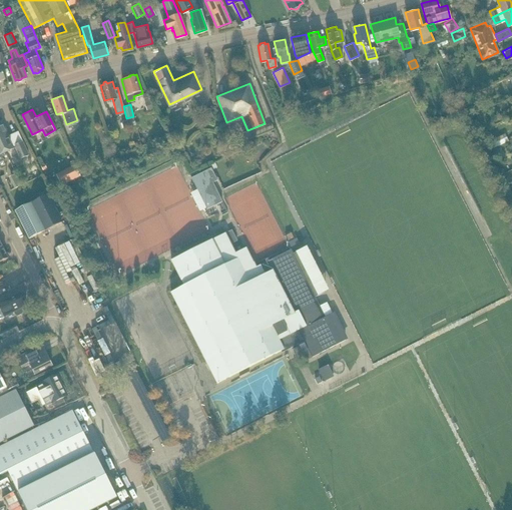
[(123,126),(134,123),(135,123),(133,117),(121,120),(123,126)]
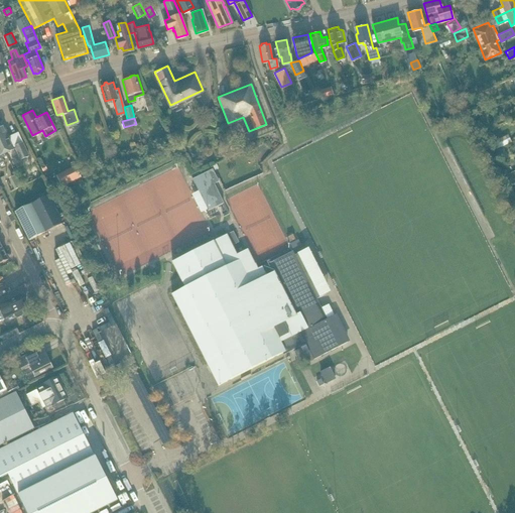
[(1,120),(0,120),(0,142),(2,147),(3,146),(3,147),(5,150),(13,146),(12,146),(14,145),(20,158),(28,154),(19,134),(16,135),(15,132),(8,135),(1,120)]
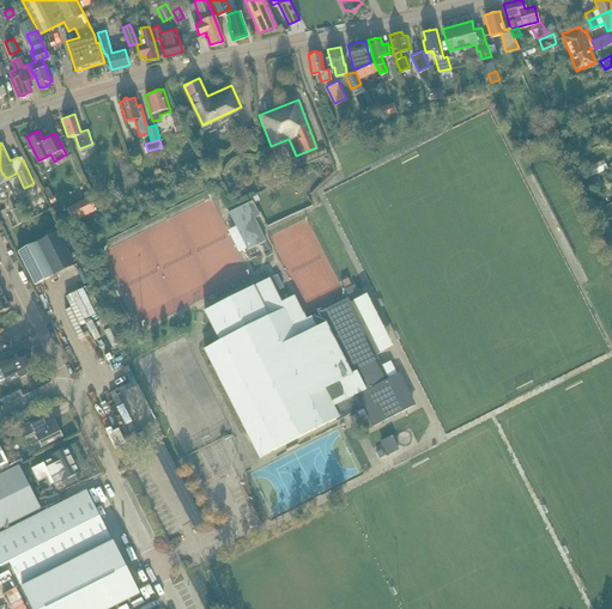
[(600,159),(585,166),(588,175),(604,168),(600,159)]
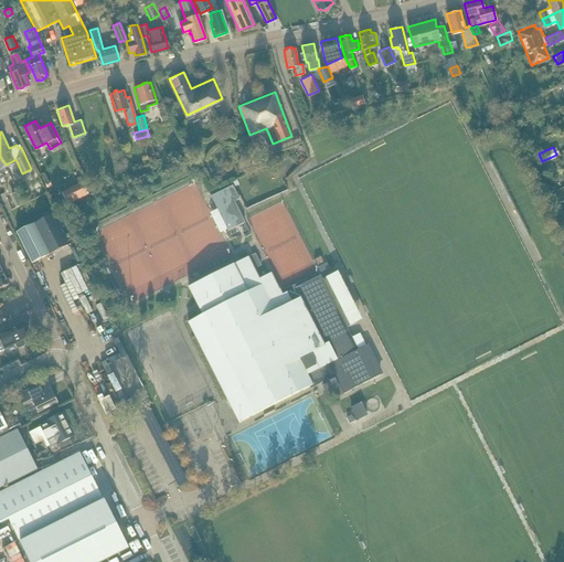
[(550,160),(544,162),(550,175),(555,171),(550,160)]
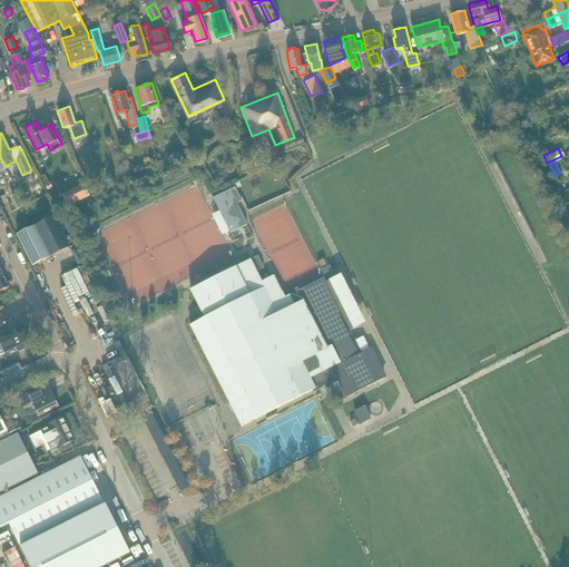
[(82,183),(75,186),(80,198),(88,194),(82,183)]
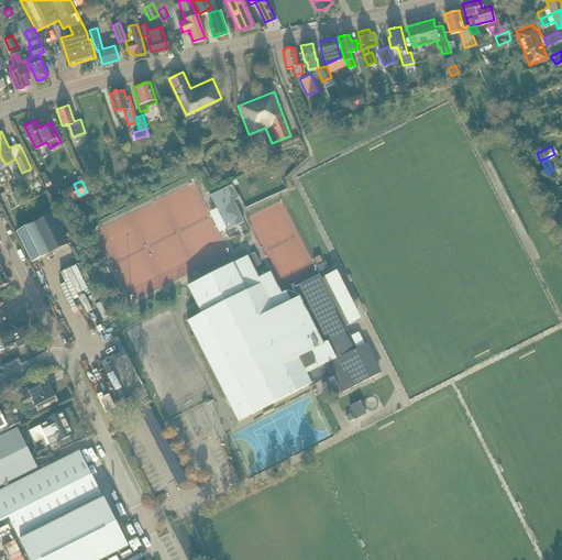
[(34,186),(37,193),(44,190),(41,183),(34,186)]
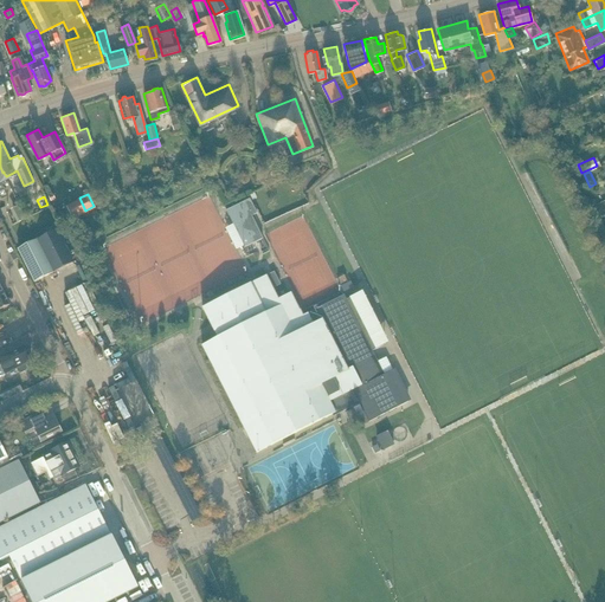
[(262,235),(257,226),(258,226),(251,213),(257,211),(250,196),(226,208),(239,234),(244,245),(262,235)]
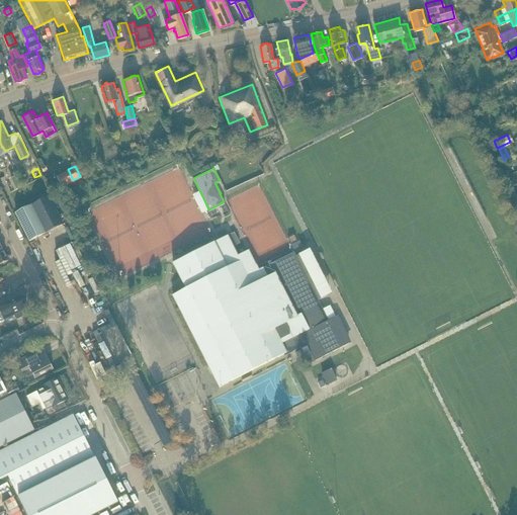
[(28,239),(45,231),(31,203),(15,211),(28,239)]
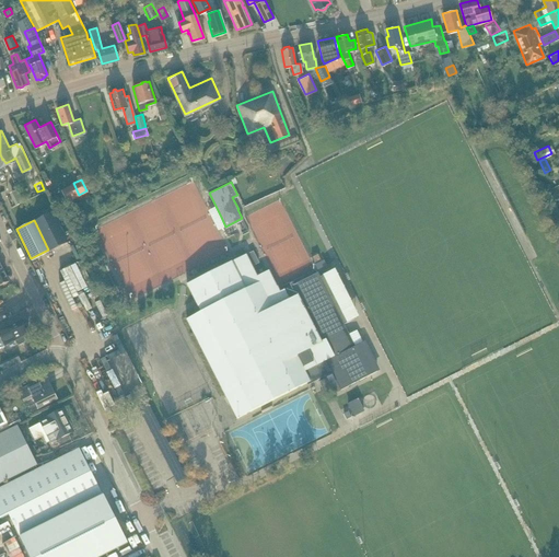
[(354,345),(344,322),(358,315),(346,293),(332,301),(330,297),(345,290),(334,268),(319,275),(317,270),(279,289),(269,269),(257,275),(246,254),(188,283),(201,310),(186,318),(236,417),(316,378),(317,379),(325,375),(325,373),(332,370),(340,387),(368,373),(376,369),(365,346),(357,350),(354,346),(354,345)]
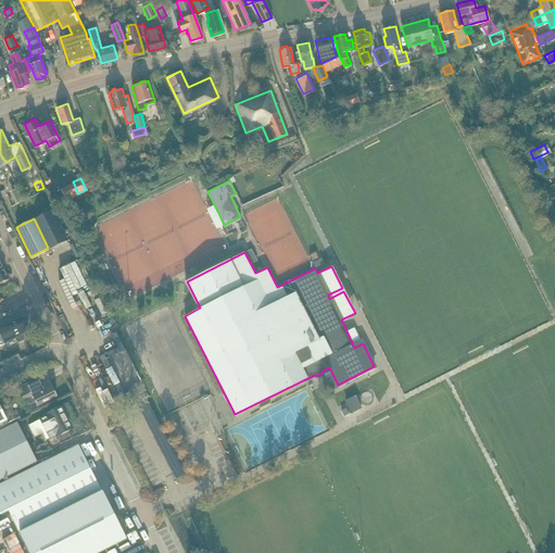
[(64,291),(80,283),(74,267),(77,266),(72,255),(52,265),(64,291)]
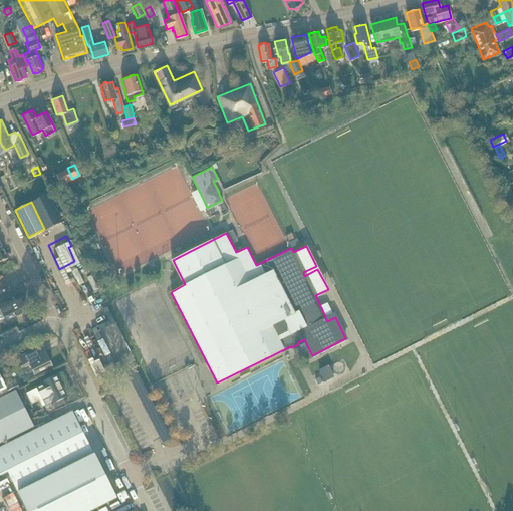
[(2,286),(13,282),(11,277),(0,282),(2,286)]
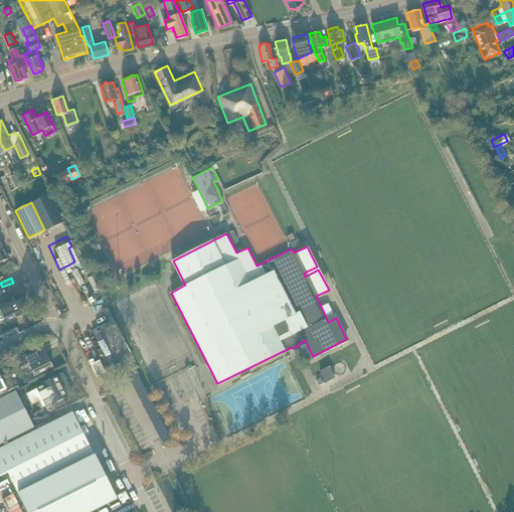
[(22,311),(20,307),(26,304),(21,293),(0,304),(0,317),(3,316),(13,311),(15,315),(18,316),(22,313),(22,311)]
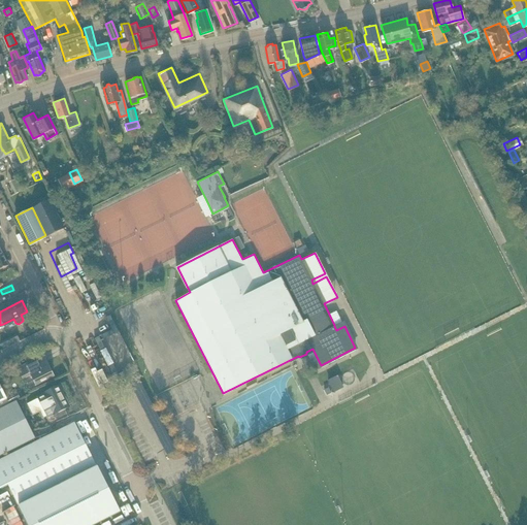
[(38,350),(41,357),(50,354),(46,347),(38,350)]
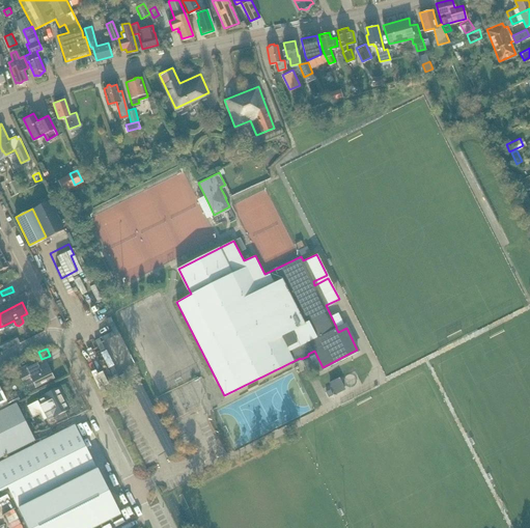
[(36,360),(18,369),(23,380),(31,376),(36,386),(54,377),(47,362),(38,365),(36,360)]
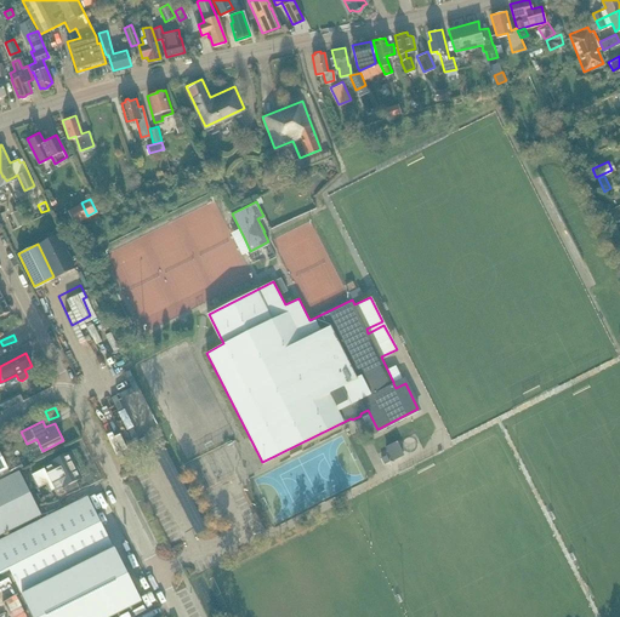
[(397,440),(386,446),(392,460),(403,453),(397,440)]
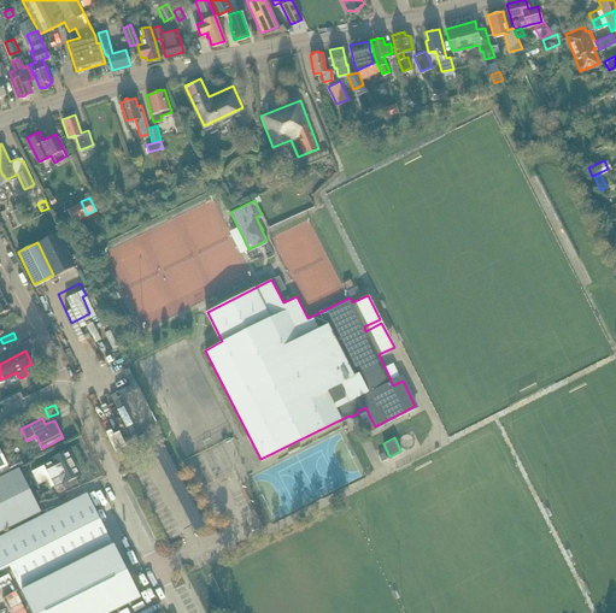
[(54,485),(81,472),(69,448),(42,461),(54,485)]
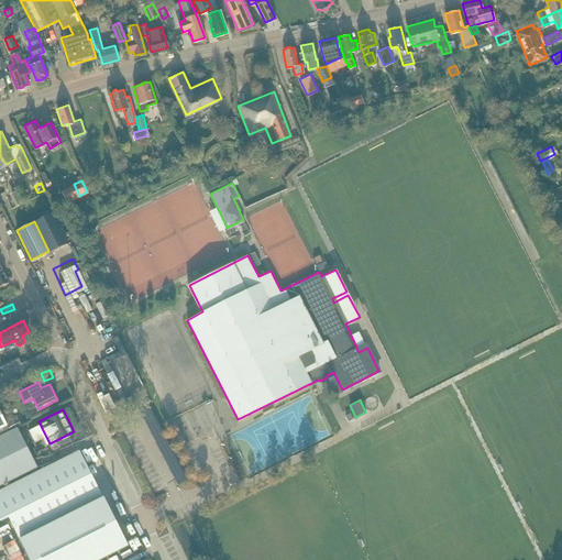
[(351,409),(345,413),(349,419),(354,417),(351,409)]
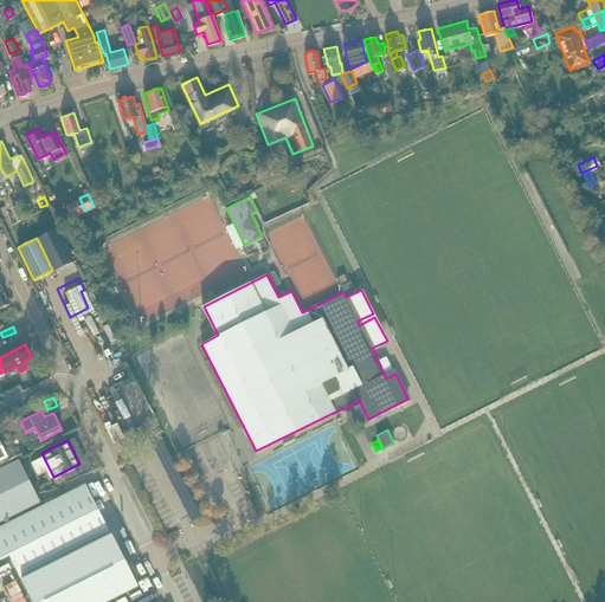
[(7,455),(10,460),(21,454),(19,450),(7,455)]
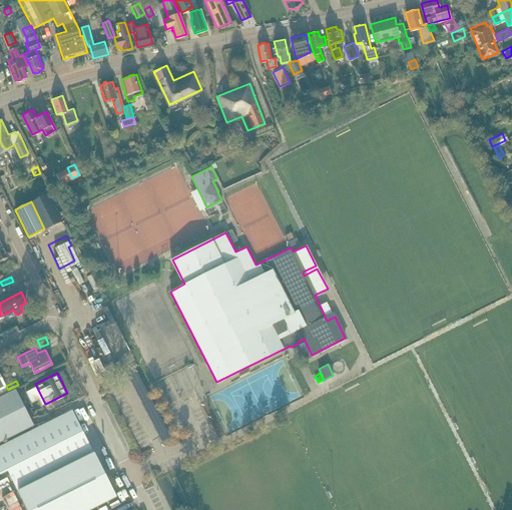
[(0,441),(32,425),(17,394),(14,388),(0,395),(0,441)]
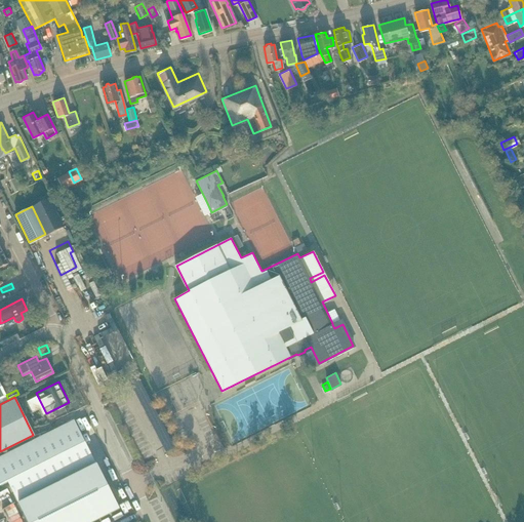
[(96,463),(96,462),(75,419),(0,456),(0,484),(9,479),(19,502),(96,463)]
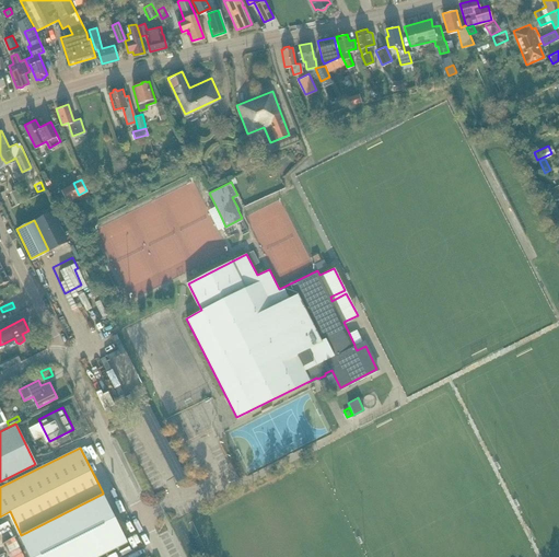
[(103,494),(21,535),(32,556),(95,556),(127,542),(103,494)]
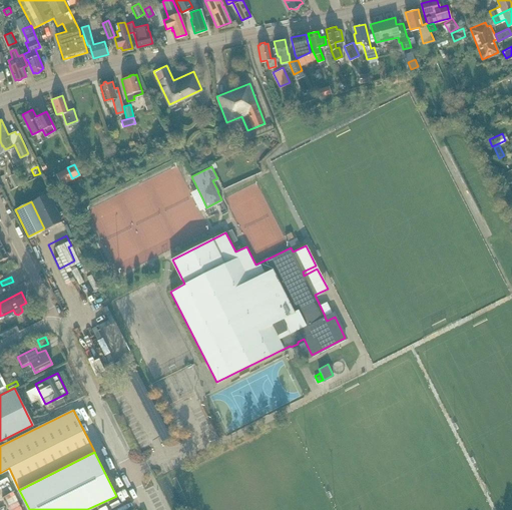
[(9,495),(13,493),(10,486),(0,491),(0,498),(5,507),(13,502),(9,495)]
